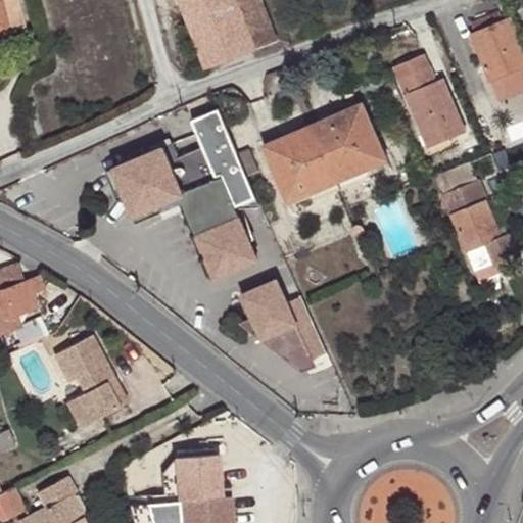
[(0,0),(0,35),(26,30),(18,0),(0,0)]
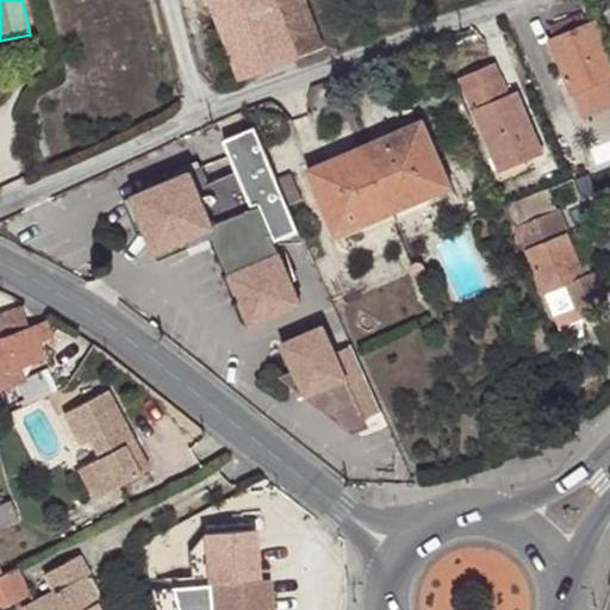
[(305,0),(212,0),(243,82),(302,60),(300,56),(323,48),(305,0)]
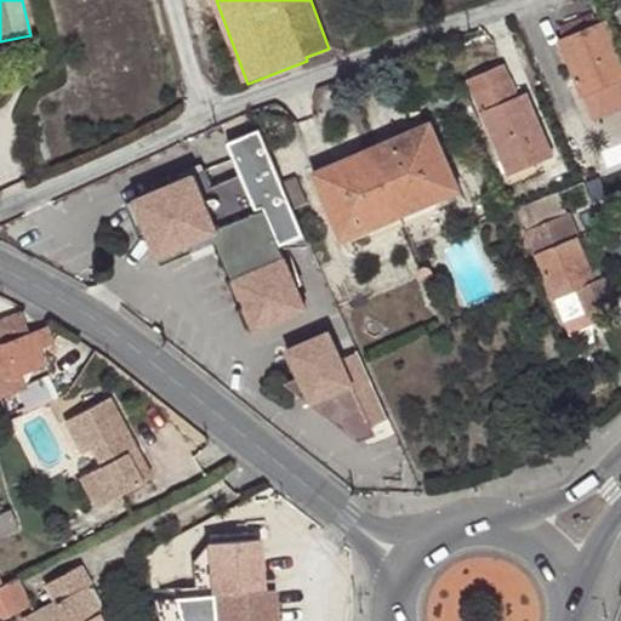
[(620,53),(604,12),(559,30),(584,96),(604,90),(613,108),(620,104),(620,53)]
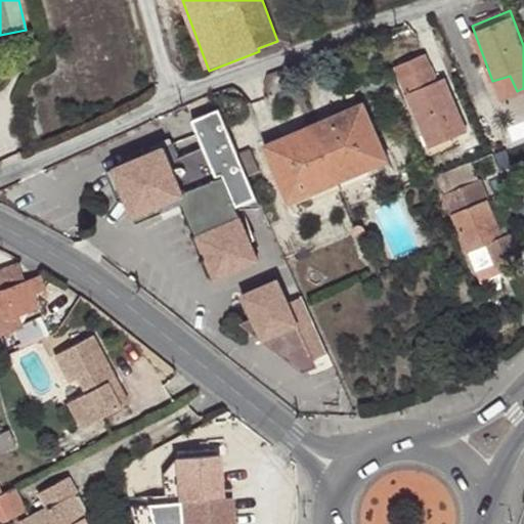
[(396,70),(427,144),(449,135),(451,140),(467,134),(445,80),(437,83),(427,57),(396,70)]
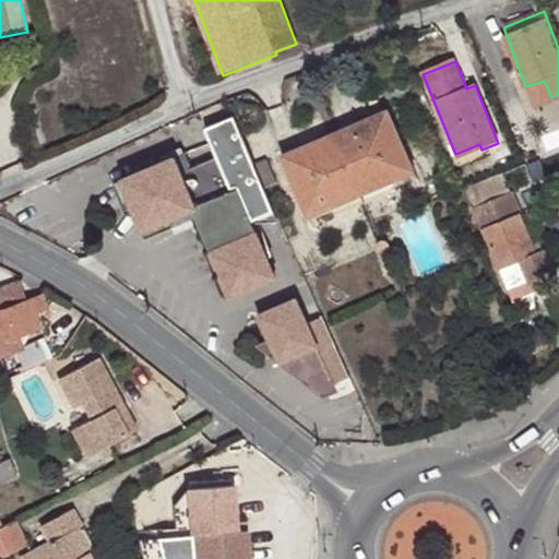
[(390,113),(335,135),(354,179),(384,166),(389,177),(412,167),(390,113)]
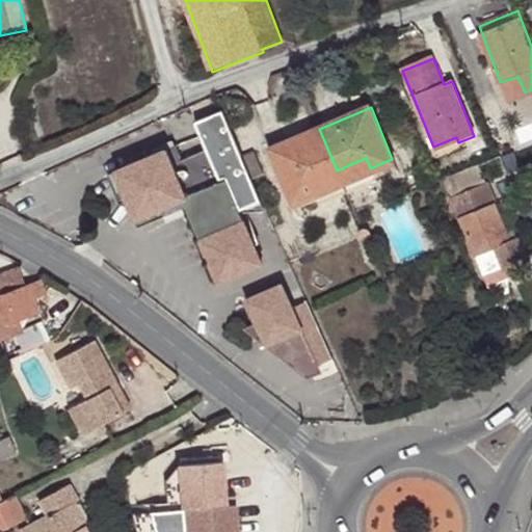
[(243,159),(222,112),(197,123),(208,149),(212,156),(212,157),(222,182),(227,181),(240,210),(262,202),(254,182),(243,159)]
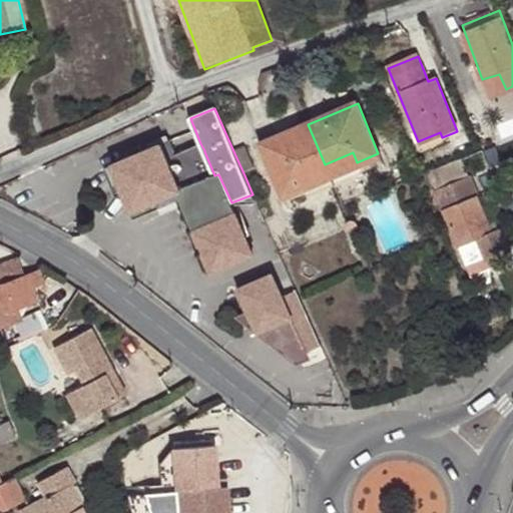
[(325,164),(308,124),(261,143),(282,193),(302,184),(299,174),(325,164)]
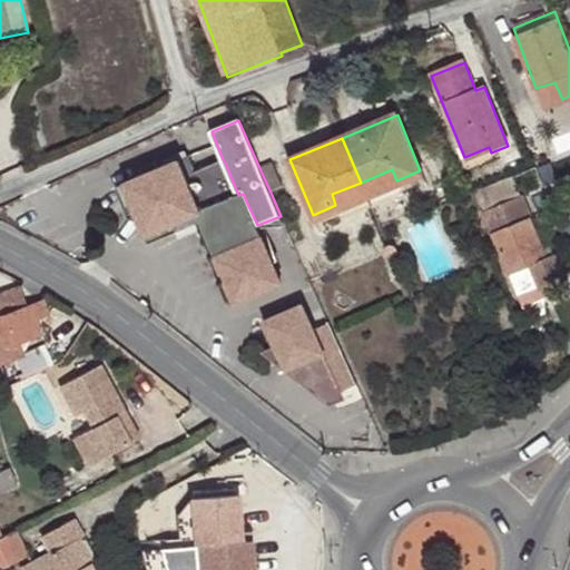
[(489,147),(464,157),(467,161),(491,153),(489,147)]
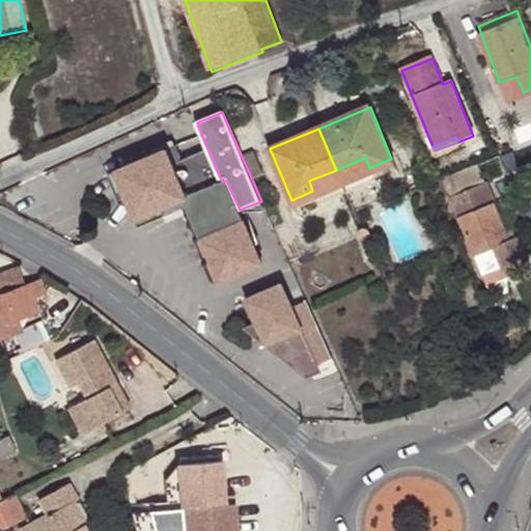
[(135,163),(109,173),(121,202),(129,199),(140,226),(161,218),(158,210),(185,199),(218,281),(261,263),(240,210),(226,180),(222,182),(212,157),(212,156),(206,158),(203,150),(183,159),(177,145),(149,157),(135,163)]
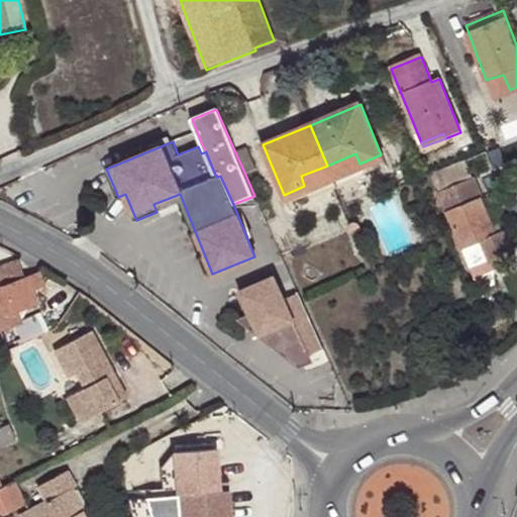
[(202,144),(198,146),(201,153),(206,151),(202,144)]
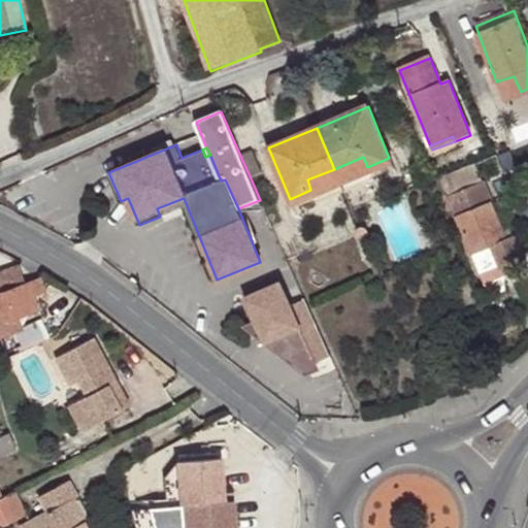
[(134,162),(149,156),(146,150),(131,155),(134,162)]
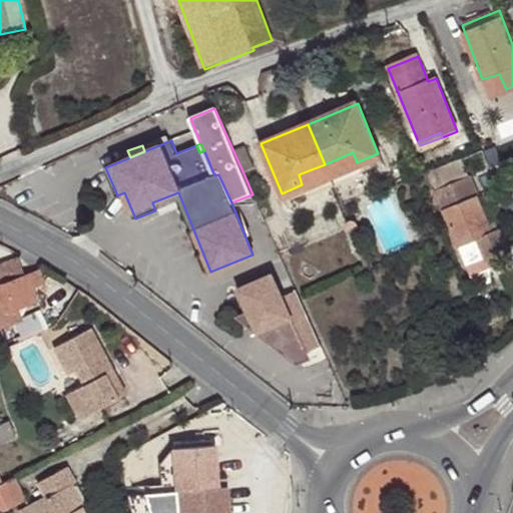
[(234,153),(244,175),(255,170),(245,149),(234,153)]
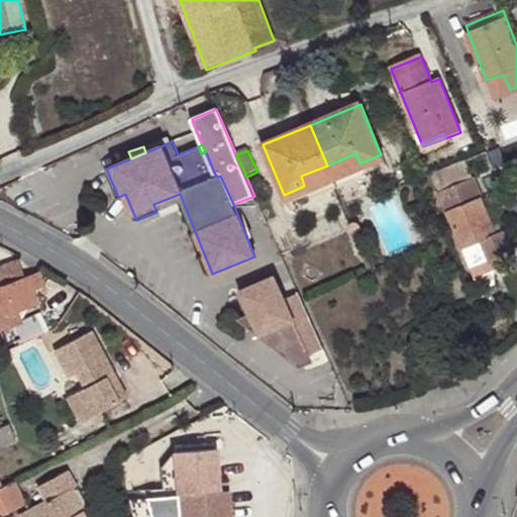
[(355,153),(327,166),(331,175),(359,164),(355,153)]
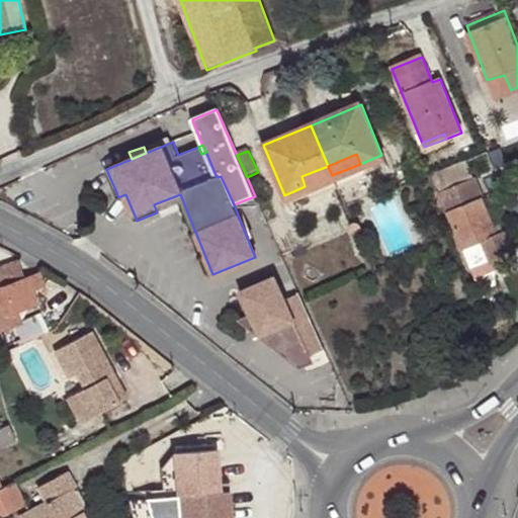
[(478,178),(497,170),(490,154),(436,175),(475,270),(502,259),(514,253),(505,232),(500,234),(478,178)]
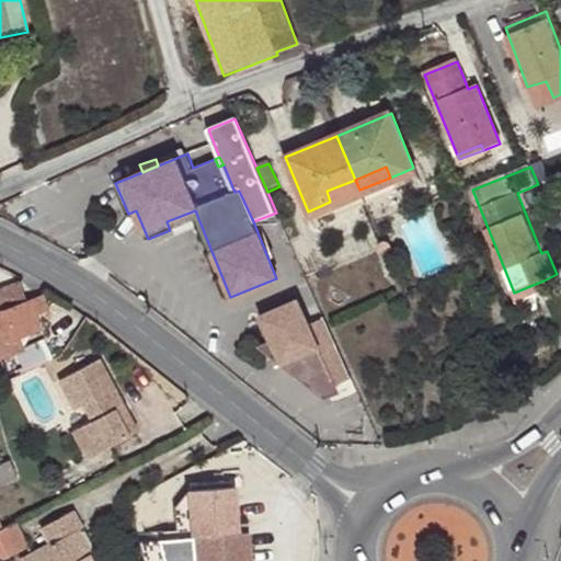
[(416,175),(413,168),(390,178),(359,190),(364,197),(416,175)]
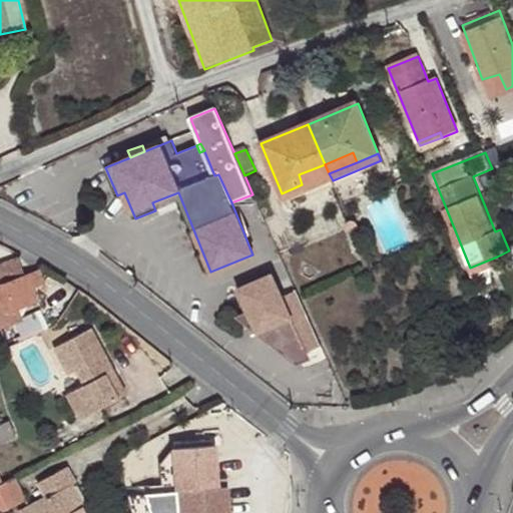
[(329,173),(325,164),(299,174),(302,184),(329,173)]
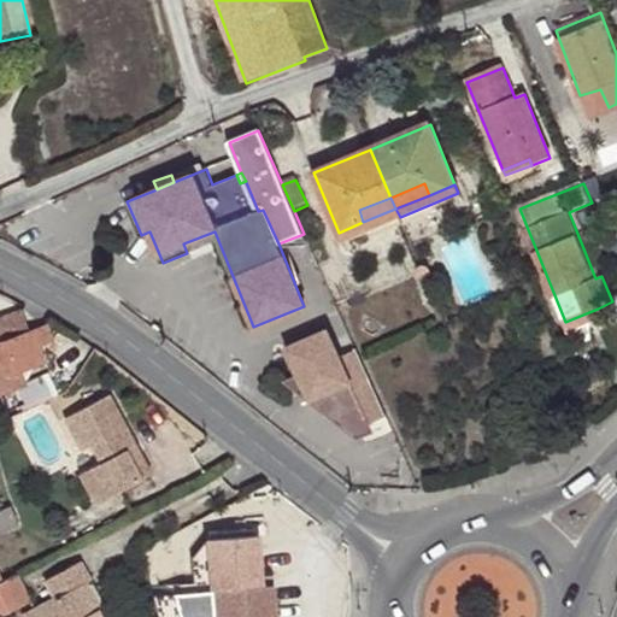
[(363,222),(339,233),(342,241),(400,217),(395,209),(363,222)]
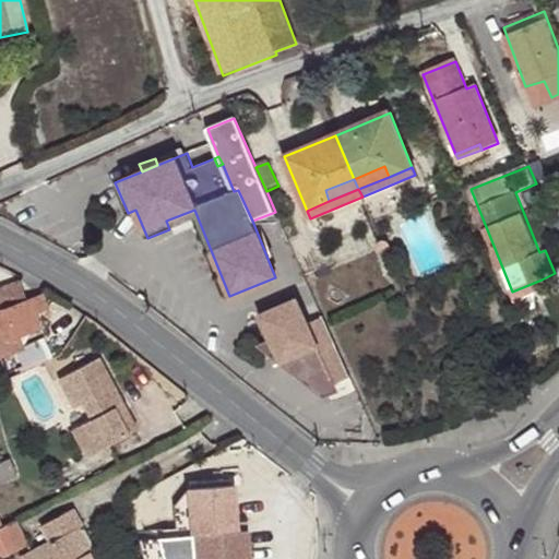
[(166,221),(169,229),(198,217),(194,210),(166,221)]
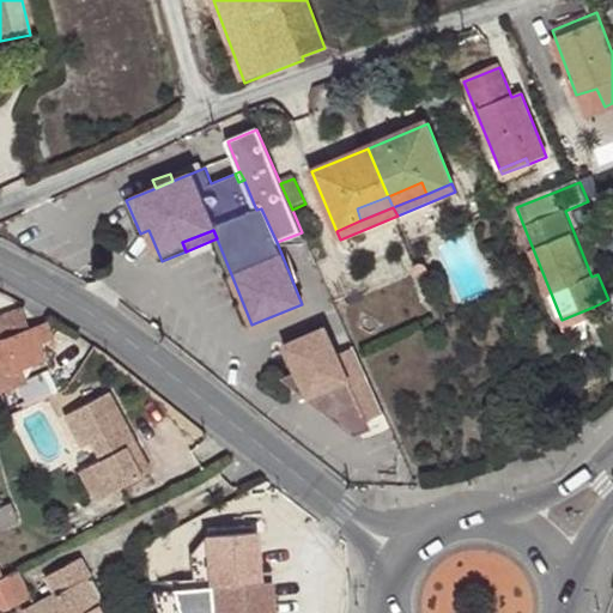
[(599,316),(594,307),(562,320),(565,331),(599,316)]
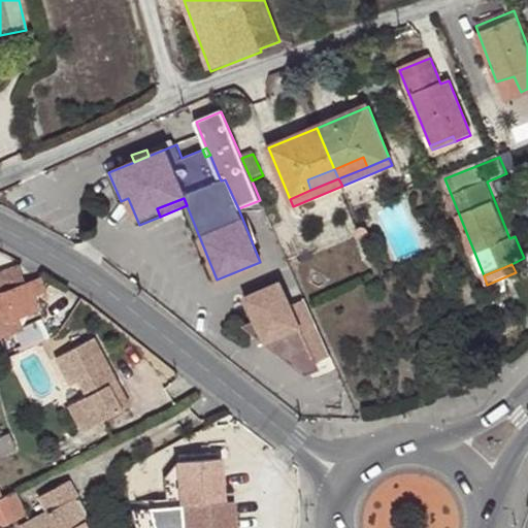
[(27,283),(21,267),(0,273),(0,336),(24,329),(24,325),(26,323),(28,318),(28,312),(39,308),(35,294),(47,289),(44,277),(27,283)]
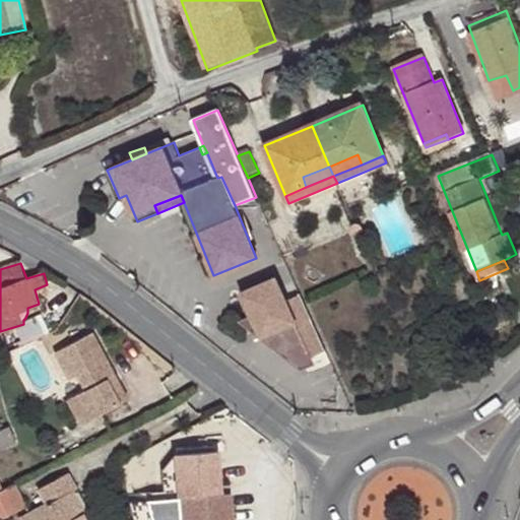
[(250,315),(285,300),(275,277),(240,293),(250,315)]
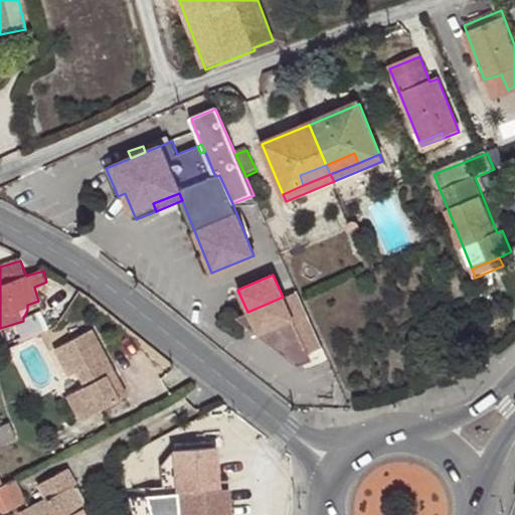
[(300,299),(297,291),(283,297),(247,312),(256,334),(274,347),(279,342),(298,356),(321,346),(300,299)]
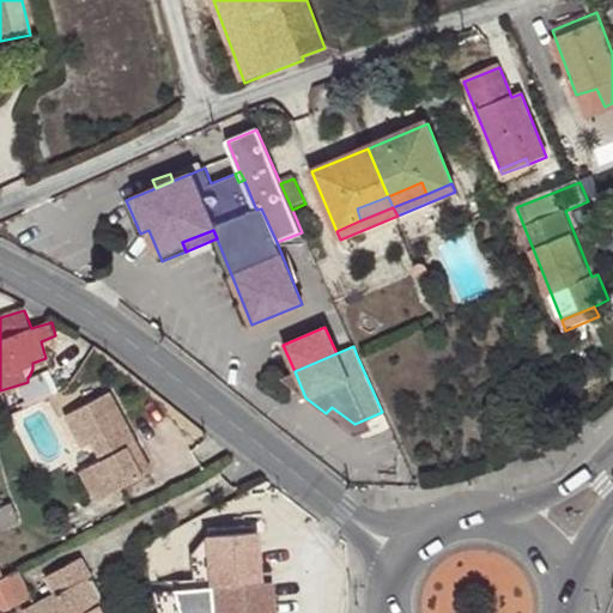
[(305,398),(295,371),(281,377),(305,398)]
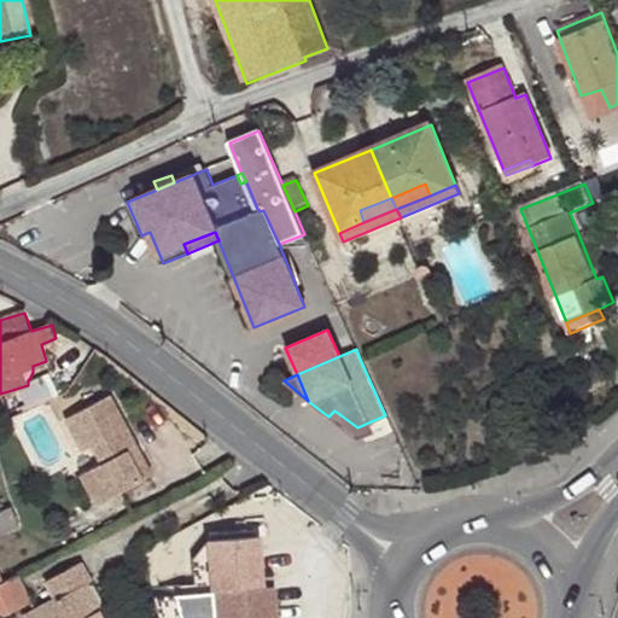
[(124,454),(135,449),(110,398),(64,420),(81,454),(91,449),(99,466),(77,477),(92,507),(150,481),(139,458),(129,462),(124,454)]
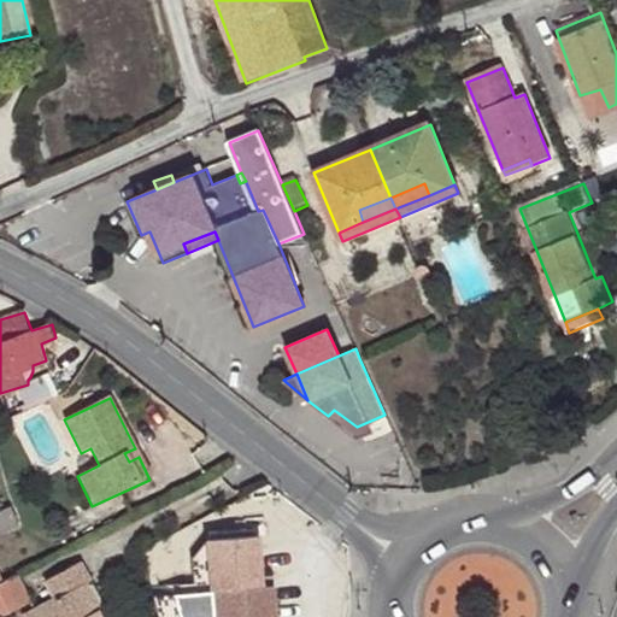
[(139,457),(135,448),(124,453),(129,462),(139,457)]
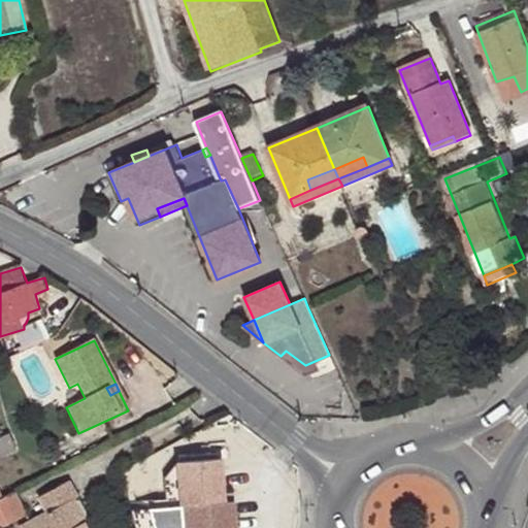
[(0,456),(17,449),(9,433),(0,437),(0,456)]
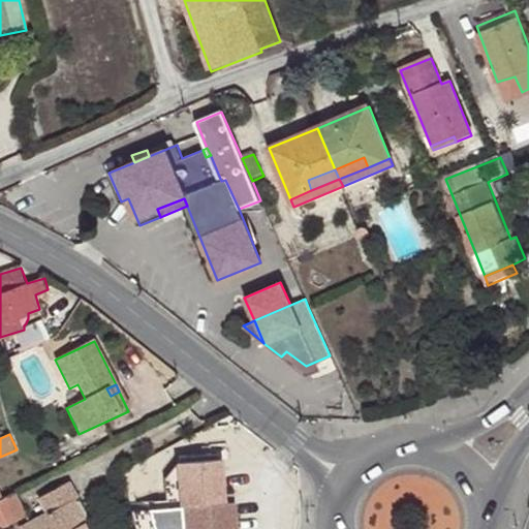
[(221,454),(180,456),(185,528),(237,528),(235,494),(224,495),(221,454)]
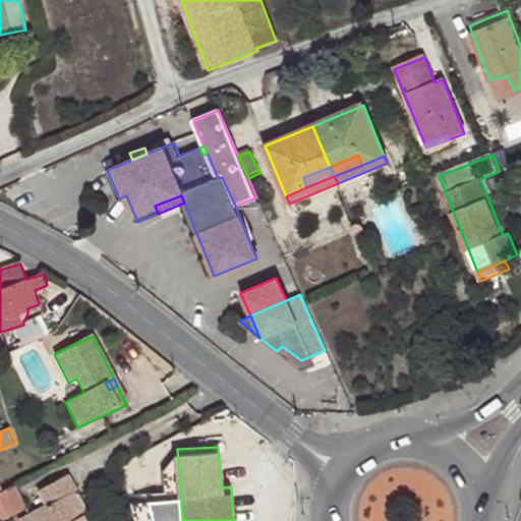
[(68,497),(75,494),(77,493),(69,475),(40,488),(47,505),(21,518),(22,520),(88,520),(87,516),(78,519),(68,497)]
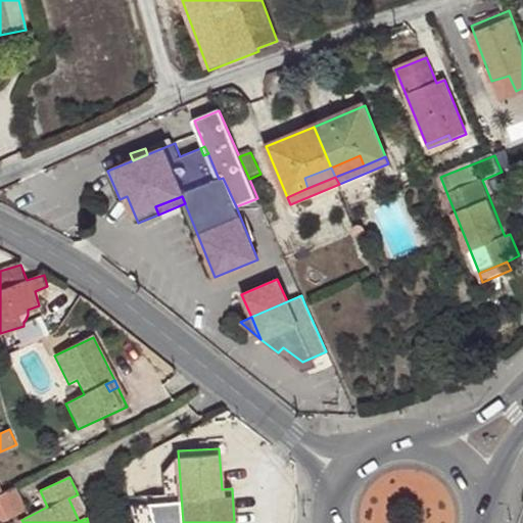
[(13,485),(0,492),(0,521),(26,508),(13,485)]
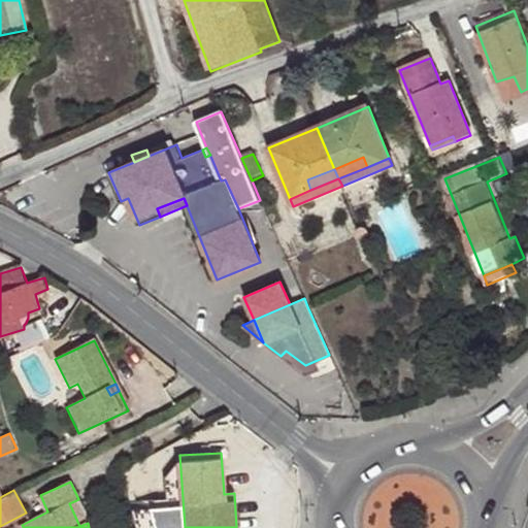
[(88,523),(76,500),(69,503),(79,526),(88,523)]
